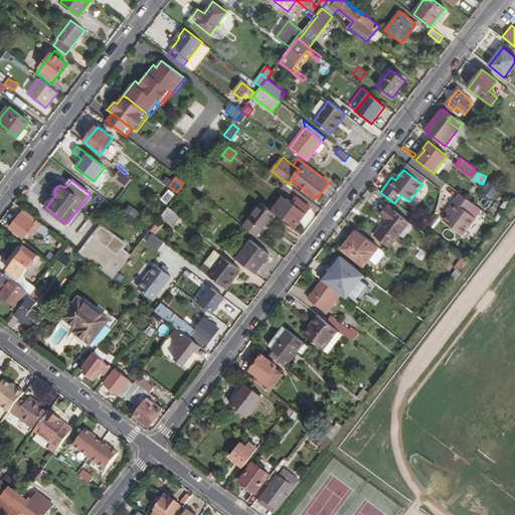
[(482,190),(495,200),(503,189),(490,180),(482,190)]
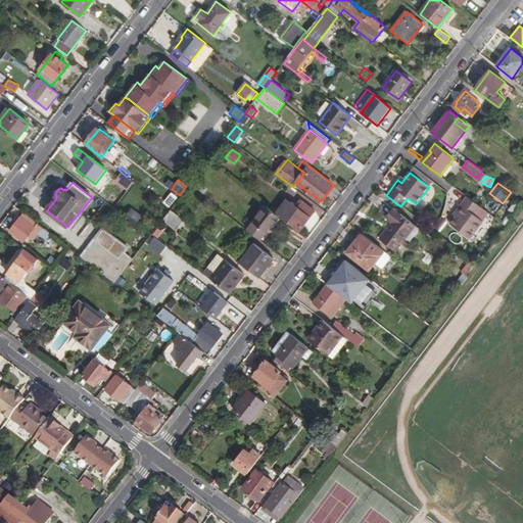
[(479,208),(481,207),(467,196),(465,197),(479,208)]
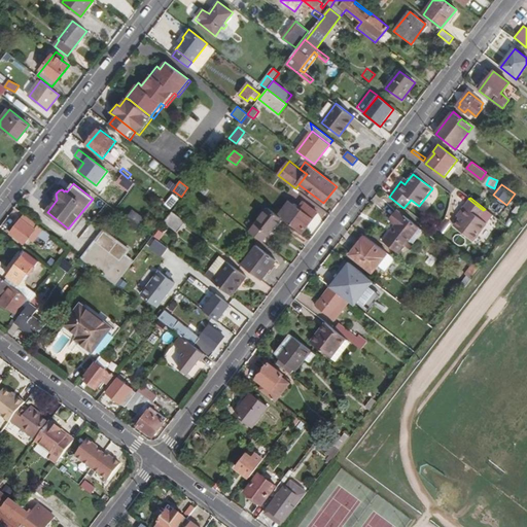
[(483,210),(468,199),(458,213),(462,215),(459,218),(454,225),(473,240),(487,223),(478,216),(483,210)]
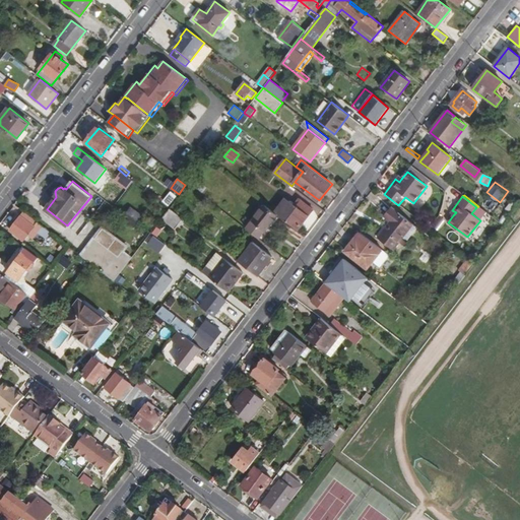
[(277,213),(279,215),(298,230),(313,209),(300,199),(295,206),(286,200),(277,213)]
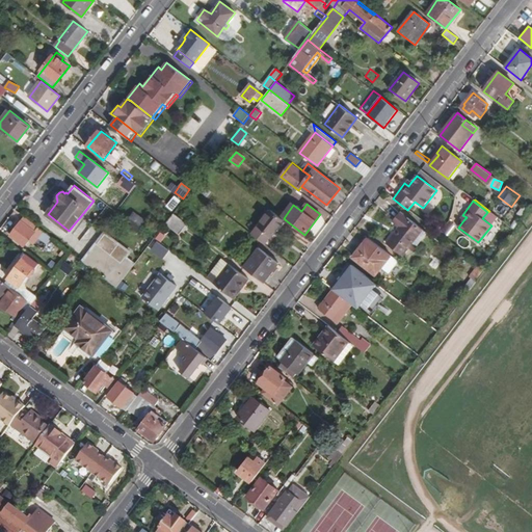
[(272,210),(253,234),(265,244),(271,236),(273,236),(286,220),(284,218),(272,210)]
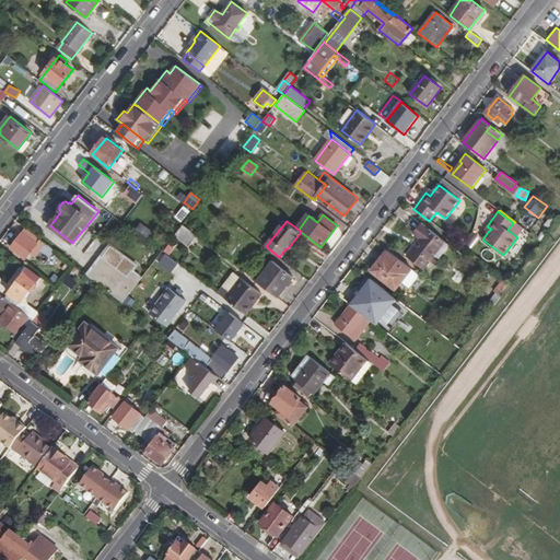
[(422,270),(435,253),(445,241),(421,223),(413,233),(421,238),(406,258),(422,270)]
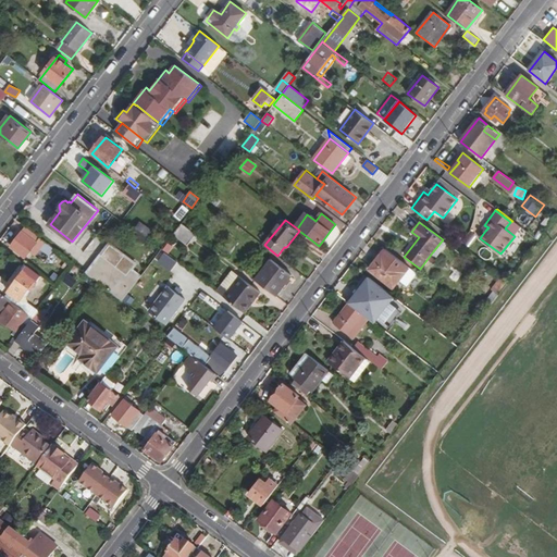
[(146,237),(150,231),(140,223),(136,229),(146,237)]
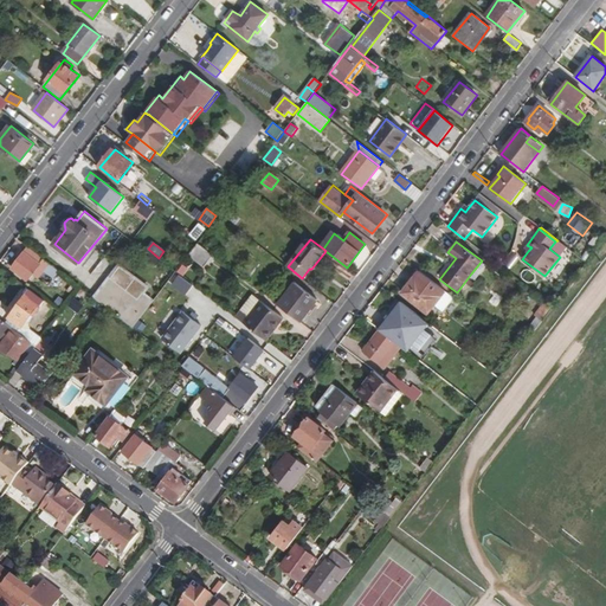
[(213,255),(198,244),(189,256),(205,266),(213,255)]
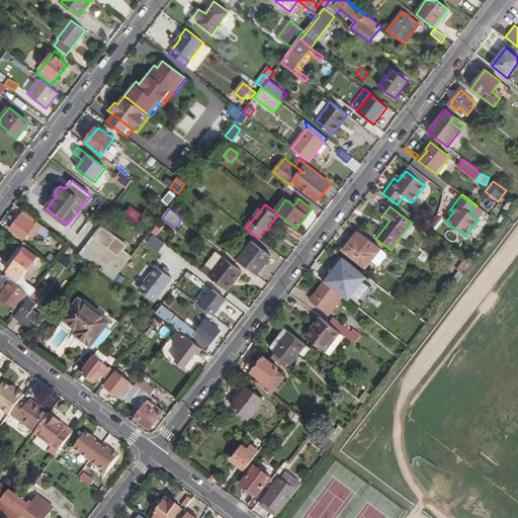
[(49,230),(25,211),(10,230),(22,239),(27,233),(30,236),(35,230),(44,236),(49,230)]
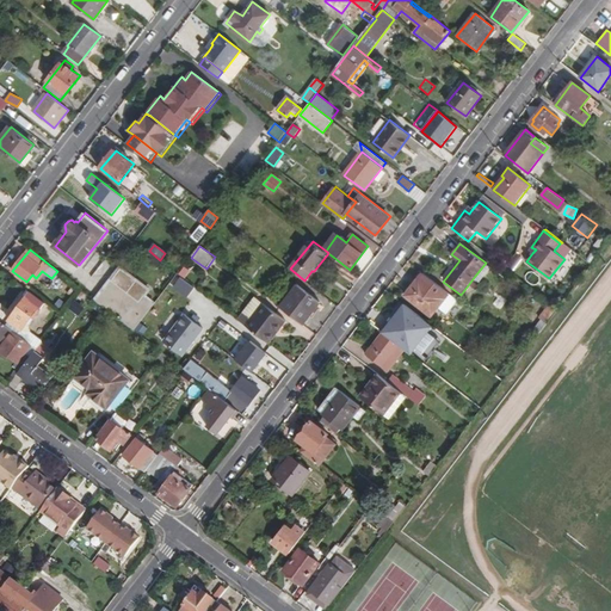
[(155,266),(160,260),(149,251),(144,258),(155,266)]
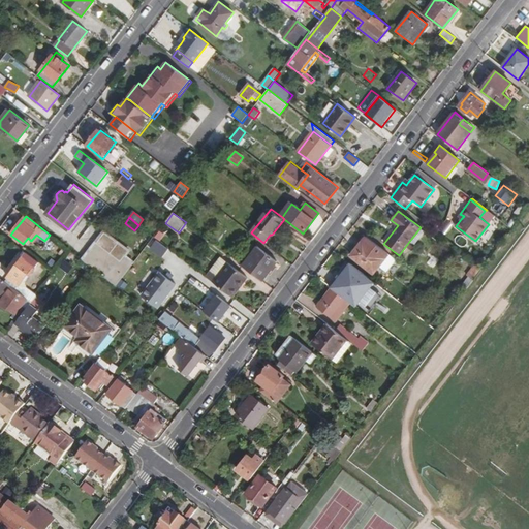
[(421,227),(411,239),(416,243),(425,231),(421,227)]
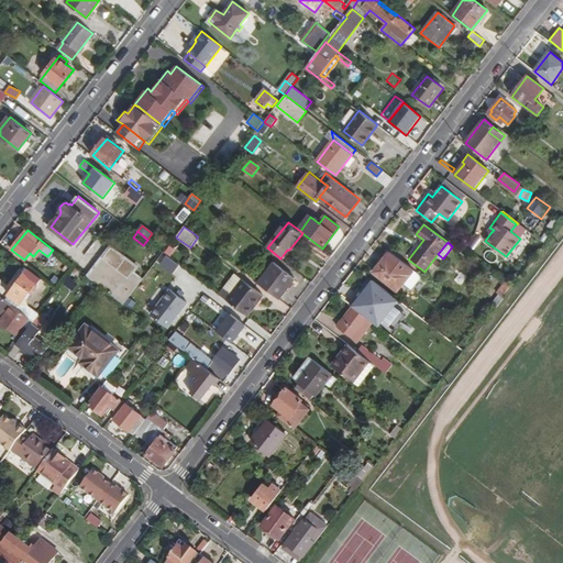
[(124,305),(143,279),(134,272),(138,266),(113,247),(89,277),(98,284),(124,305)]
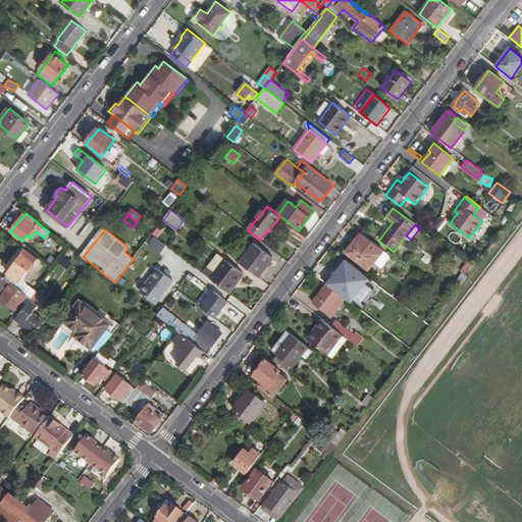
[(388,255),(362,233),(347,252),(369,269),(375,261),(381,265),(388,255)]
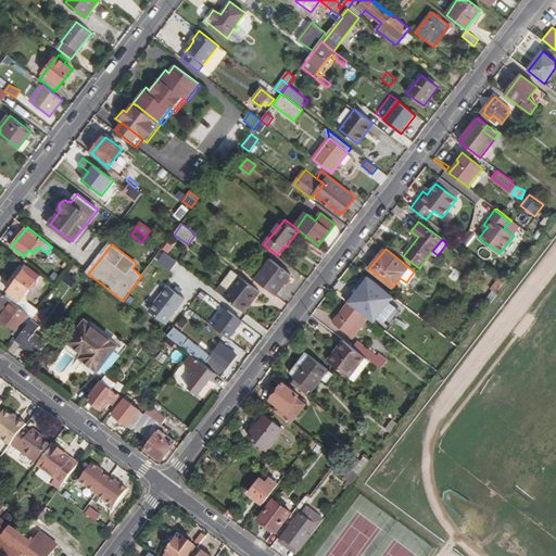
[(272,260),(255,279),(276,295),(282,287),(285,285),(291,275),(272,260)]
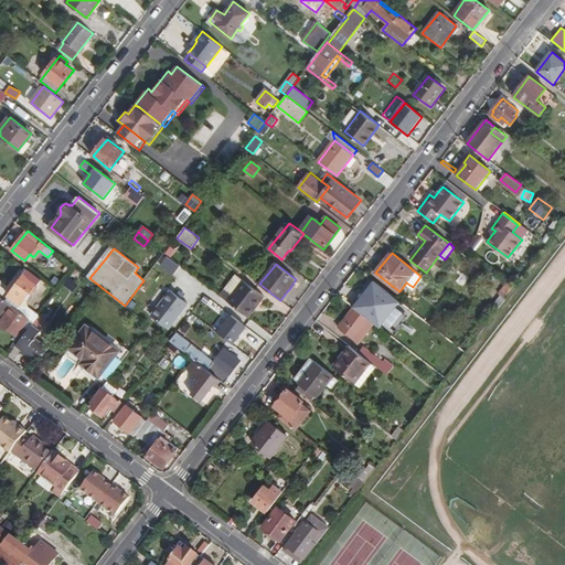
[(41,280),(28,269),(8,296),(20,305),(23,299),(25,301),(41,280)]
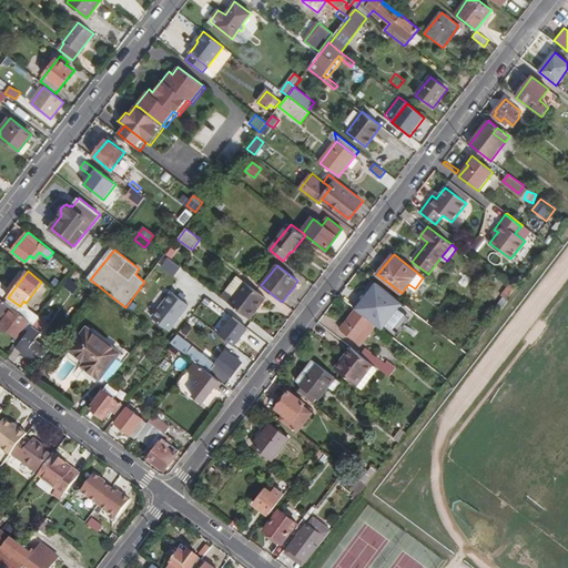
[(225,300),(250,320),(266,298),(234,274),(224,288),(231,293),(225,300)]
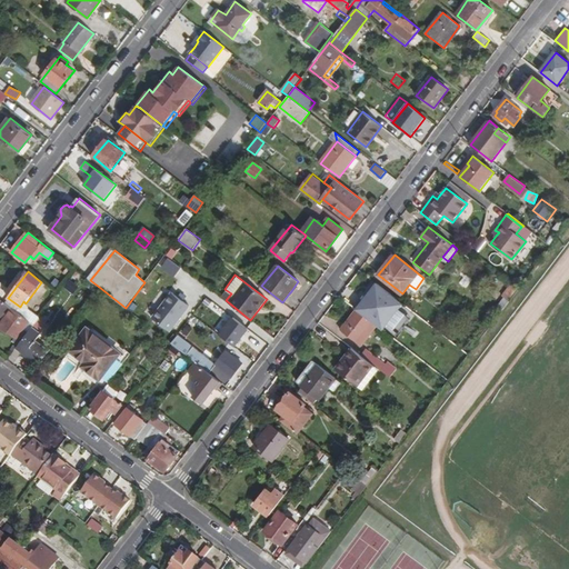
[(517,290),(519,288),(512,282),(501,296),(509,301),(517,290)]
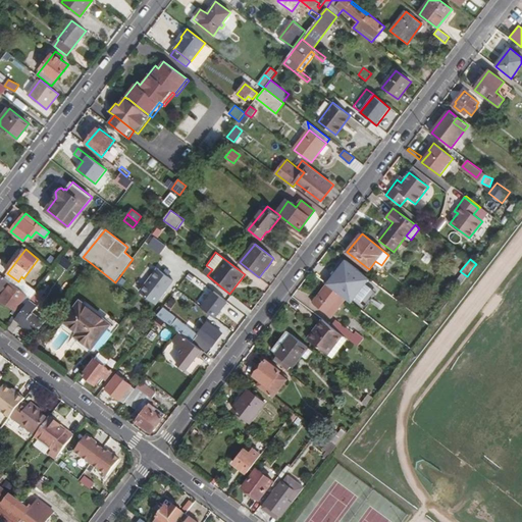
[(327,284),(346,299),(352,303),(356,298),(366,283),(370,279),(345,260),(326,284),(327,284)]
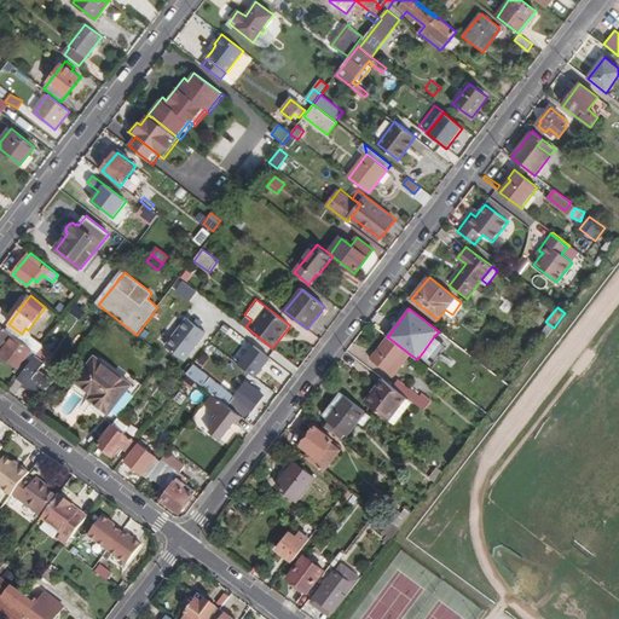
[(185,360),(207,333),(187,318),(166,347),(185,360)]
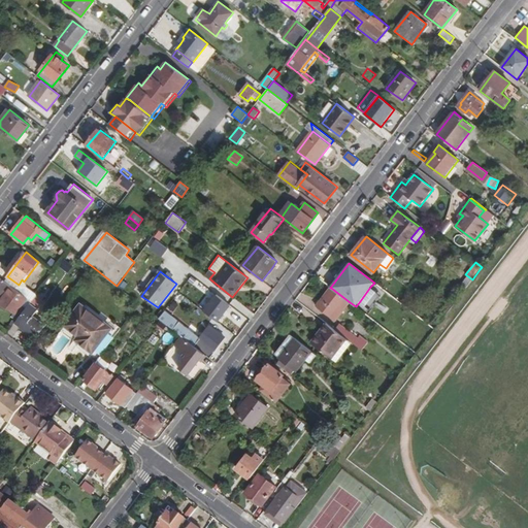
[(1,278),(0,276),(0,292),(5,296),(0,301),(0,304),(18,319),(31,301),(18,291),(1,278)]
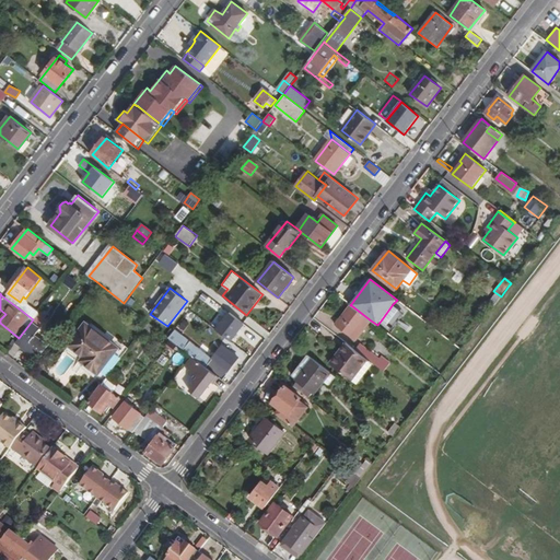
[(19,308),(33,319),(38,313),(27,304),(22,305),(19,308)]
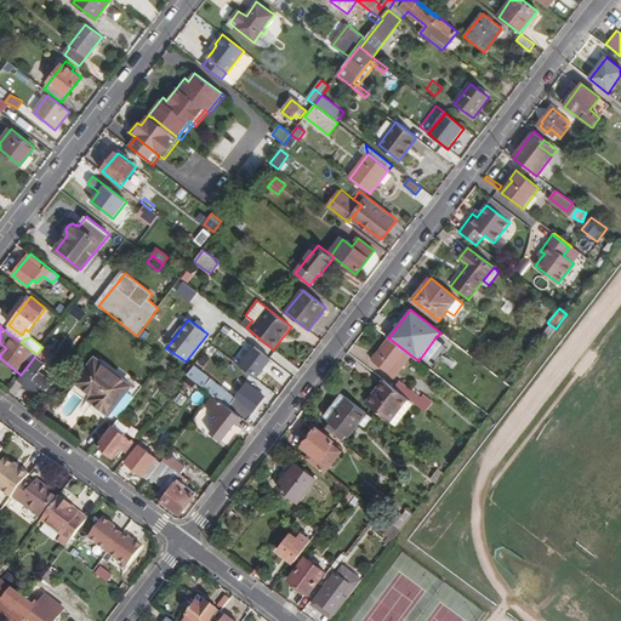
[(436,337),(423,354),(437,365),(450,348),(436,337)]
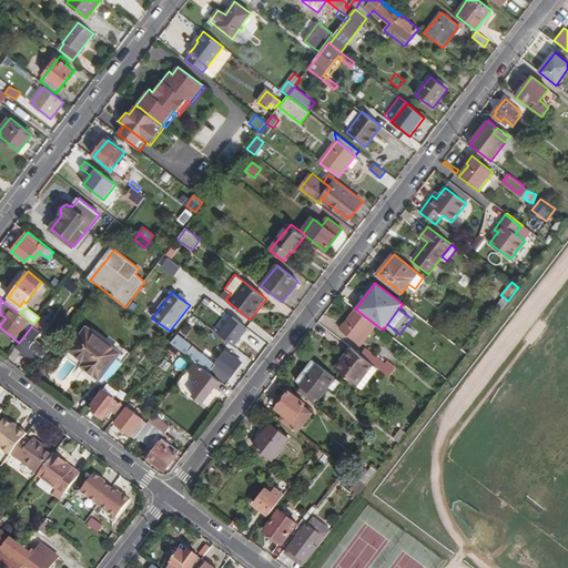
[(52,317),(64,324),(69,316),(57,310),(52,317)]
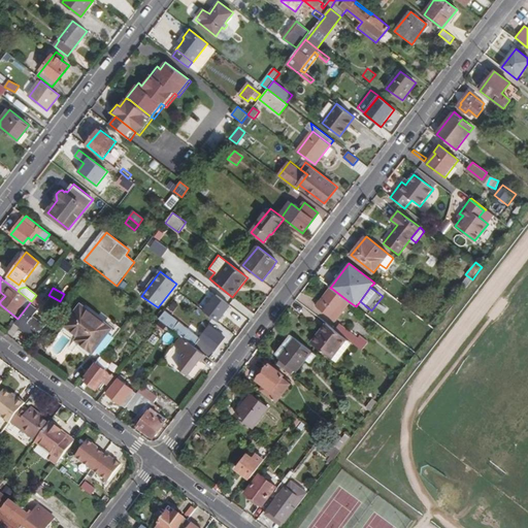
[(350,302),(331,288),(317,306),(335,321),(350,302)]
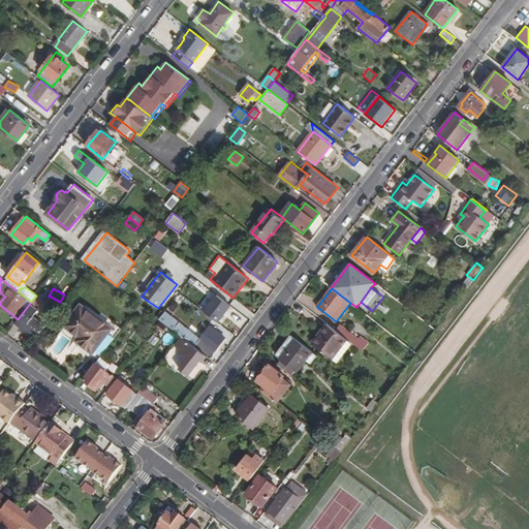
[(18,319),(16,322),(36,339),(45,327),(33,317),(37,311),(36,310),(42,301),(36,296),(31,302),(18,319)]
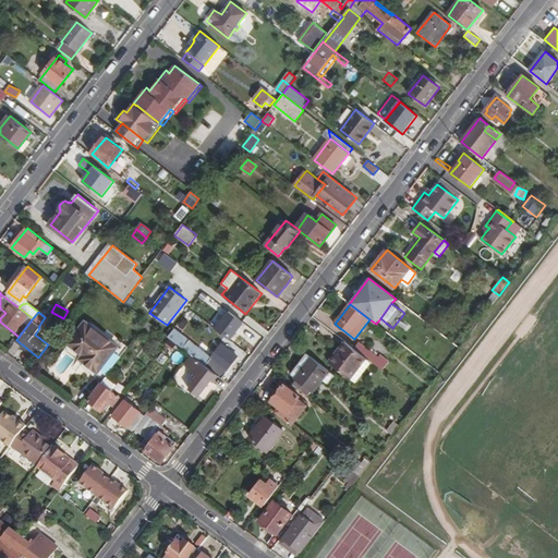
[(230,340),(243,322),(229,312),(216,329),(230,340)]
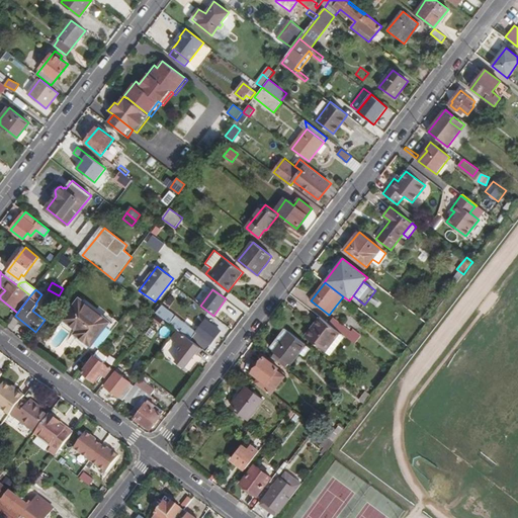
[(437,308),(443,299),(439,295),(433,304),(437,308)]
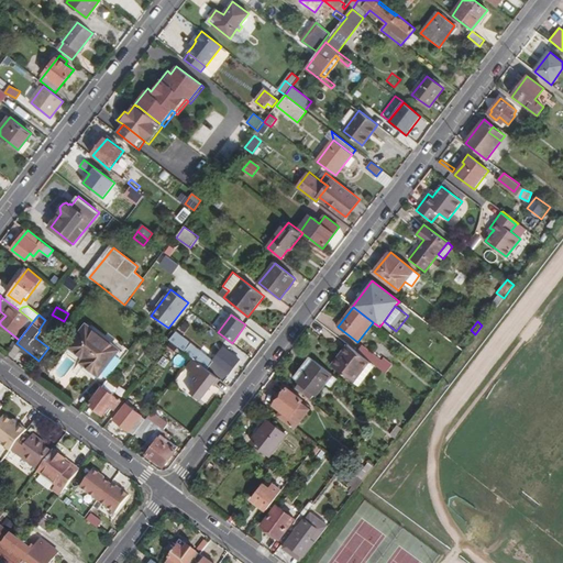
[(96,378),(103,384),(108,379),(125,355),(87,326),(67,351),(70,353),(74,349),(83,355),(79,360),(81,362),(78,365),(84,370),(87,365),(99,375),(96,378)]
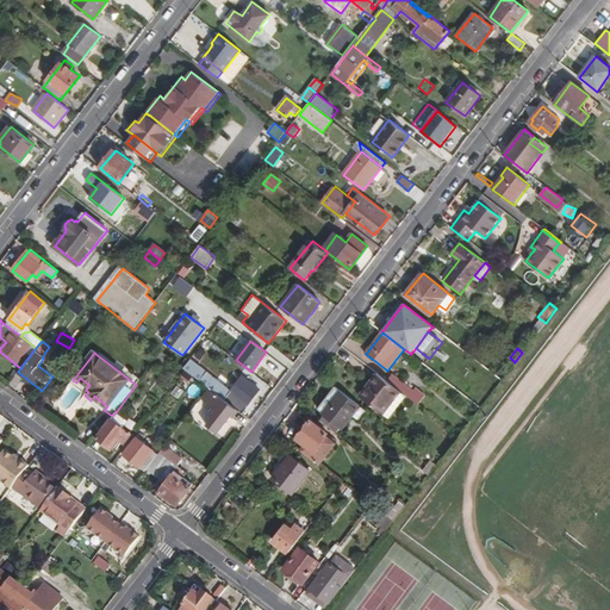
[(184,368),(186,369),(210,388),(240,411),(242,412),(248,404),(247,403),(261,386),(256,383),(254,385),(242,375),(231,390),(206,372),(190,360),(184,368)]
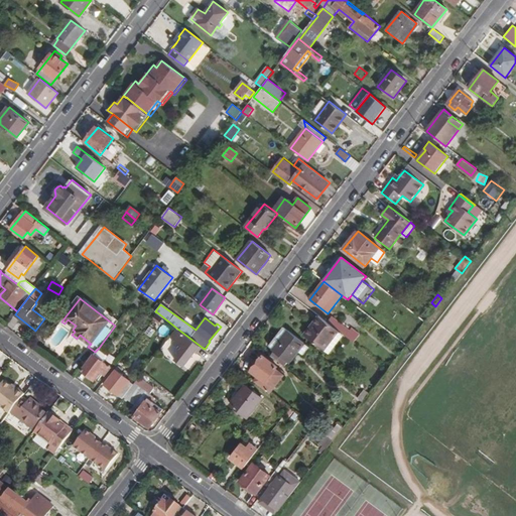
[(328,323),(319,315),(304,335),(325,350),(340,332),(328,323)]
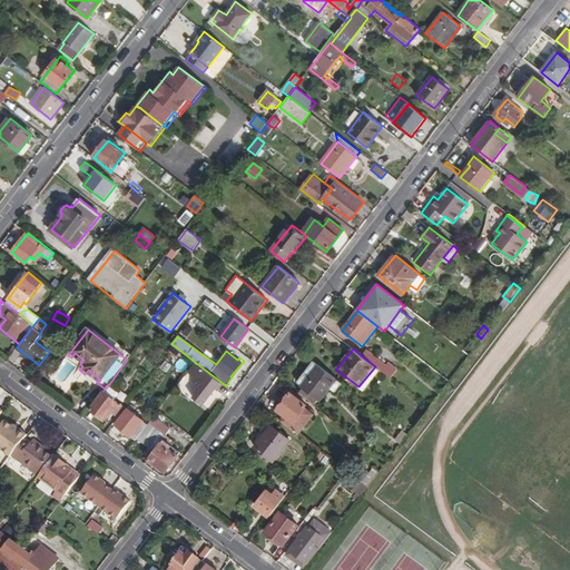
[(362,356),(375,366),(382,372),(387,366),(367,351),(362,356)]
